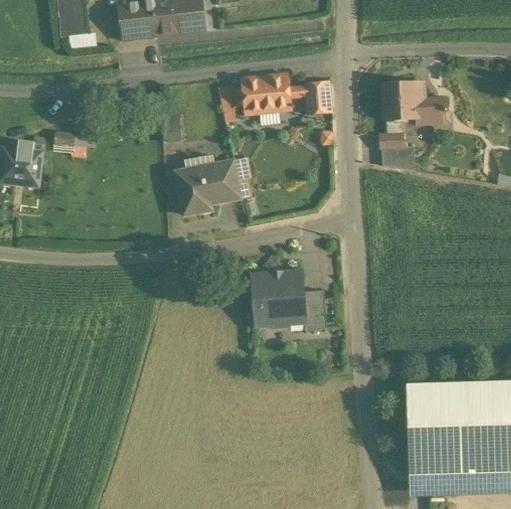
[(55,0),(59,34),(87,32),(83,0),(55,0)]
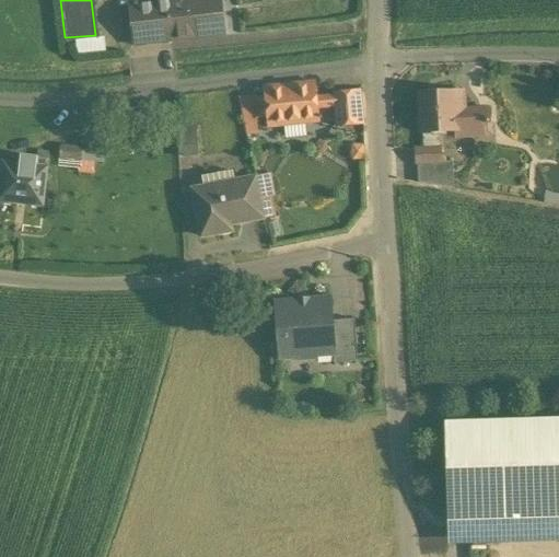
[(134,0),(134,2),(130,2),(135,41),(222,31),(218,0),(134,0)]
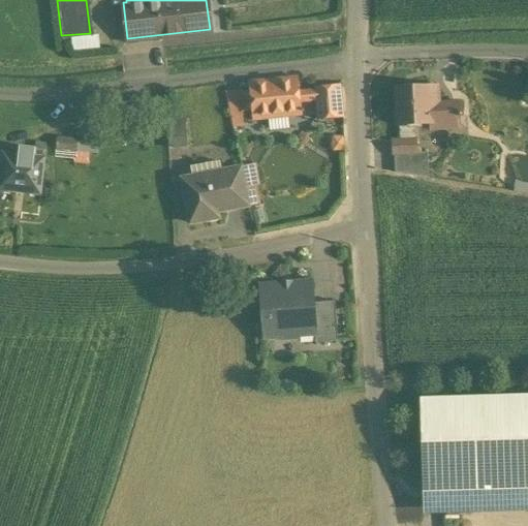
[(297,74),(249,80),(250,89),(252,107),(253,118),(301,113),(300,99),(299,89),(297,74)]
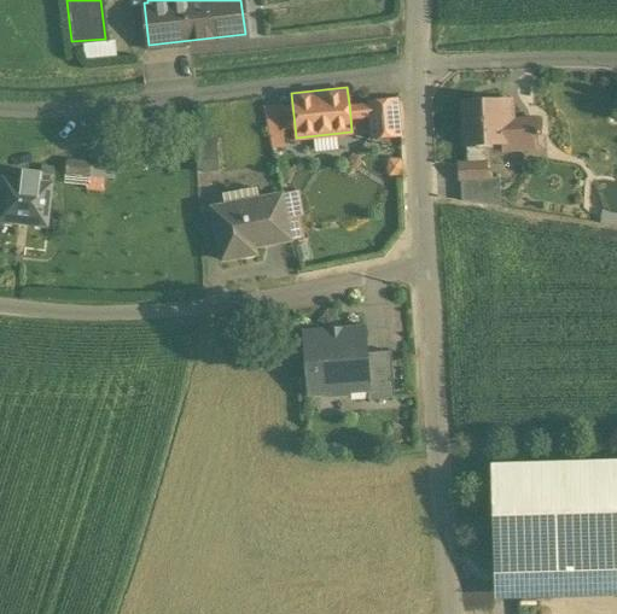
[(396,97),(367,100),(367,103),(368,115),(371,138),(400,134),(396,97)]
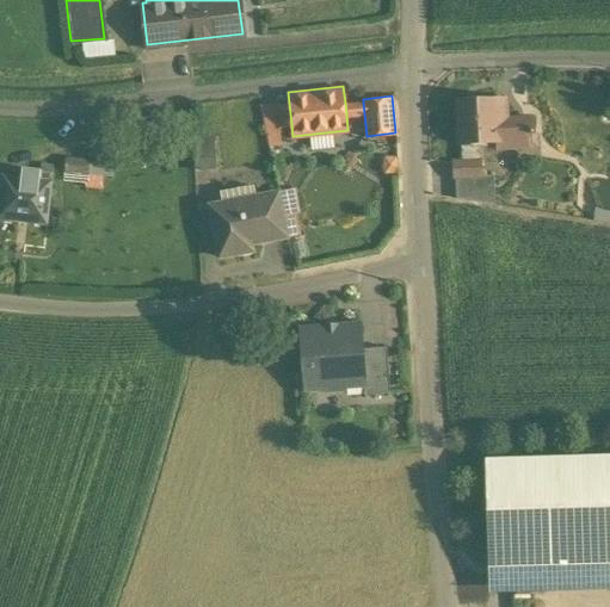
[(495,97),(457,99),(460,142),(479,141),(497,140),(498,140),(497,117),(495,97)]
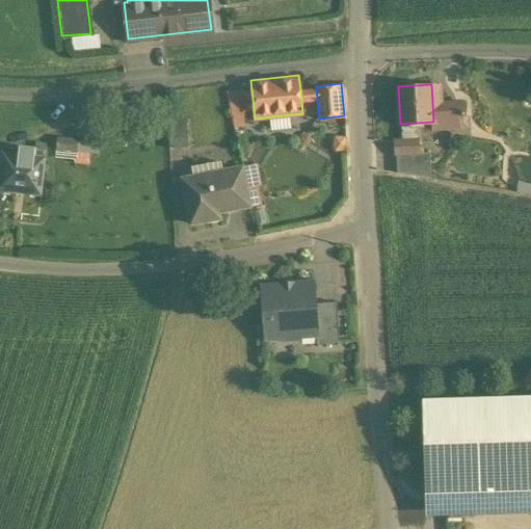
[(439,84),(431,84),(432,102),(440,102),(439,84)]
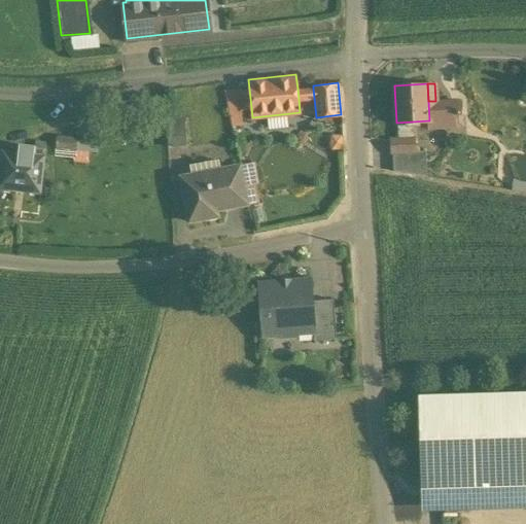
[(313,88),(297,89),(299,99),(314,98),(313,88)]
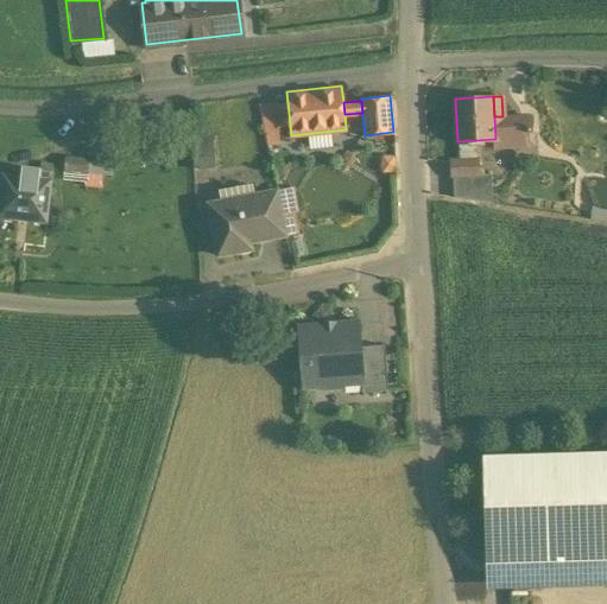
[(288,102),(276,103),(278,125),(290,124),(288,102)]
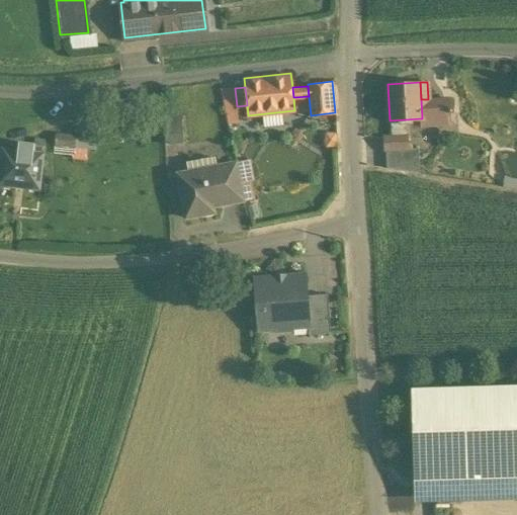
[(428,99),(421,99),(422,118),(421,118),(421,124),(453,122),(452,98),(428,99)]
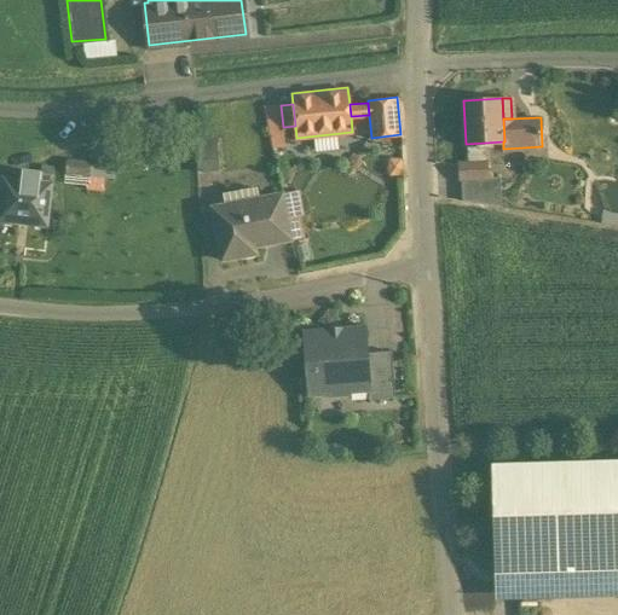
[(103,139),(88,138),(87,158),(102,160),(103,139)]
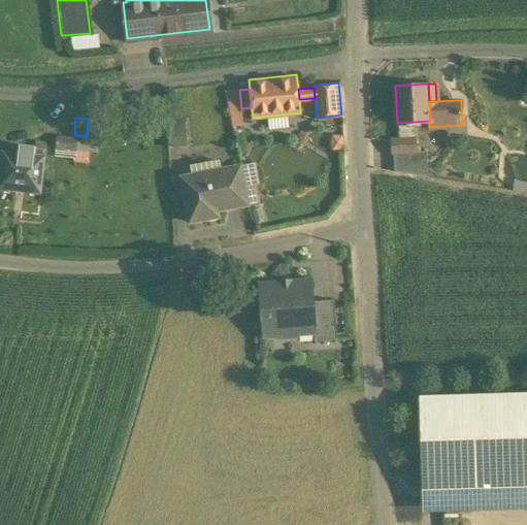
[(186,119),(167,120),(168,149),(188,148),(186,119)]
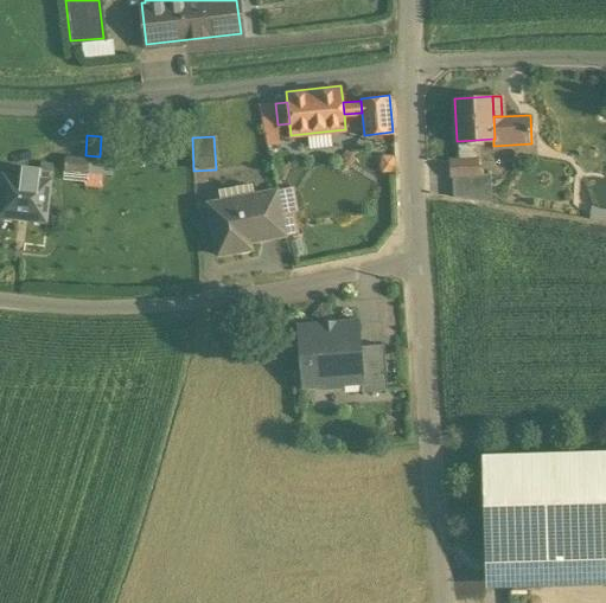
[(457,158),(477,156),(476,140),(457,141),(457,158)]
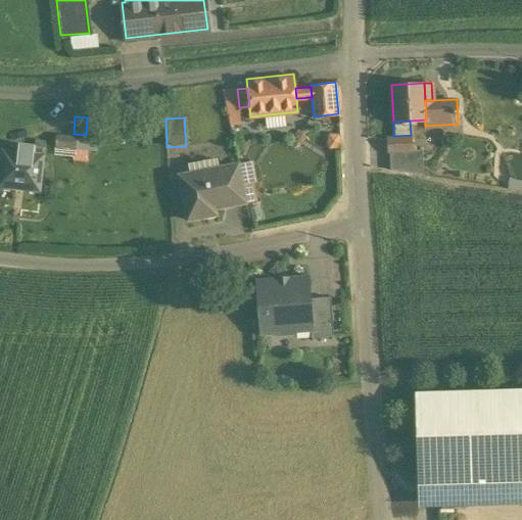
[(393,136),(387,136),(388,150),(389,150),(412,149),(411,135),(393,136)]
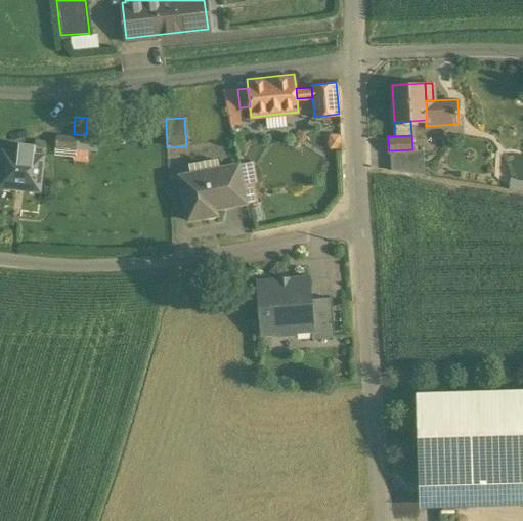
[(76,138),(55,136),(54,146),(75,148),(76,138)]
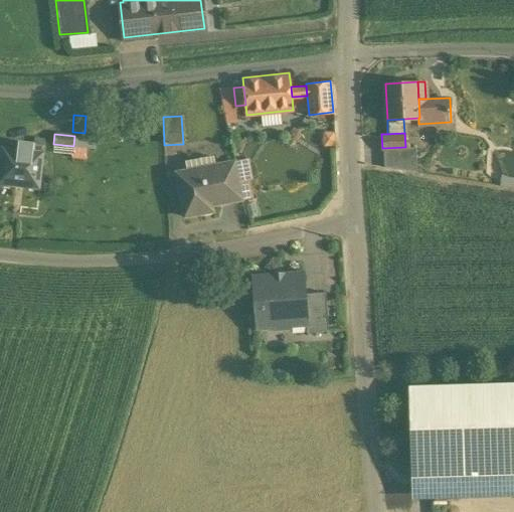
[(18,149),(2,148),(0,168),(0,183),(40,188),(43,152),(34,151),(35,144),(19,142),(18,149)]
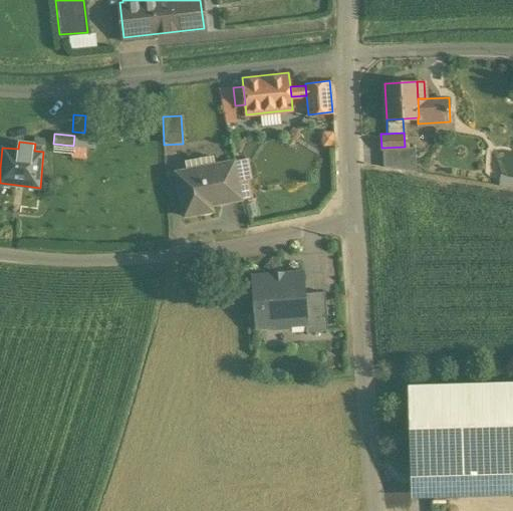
[(405,147),(382,148),(383,166),(416,171),(415,146),(405,147)]
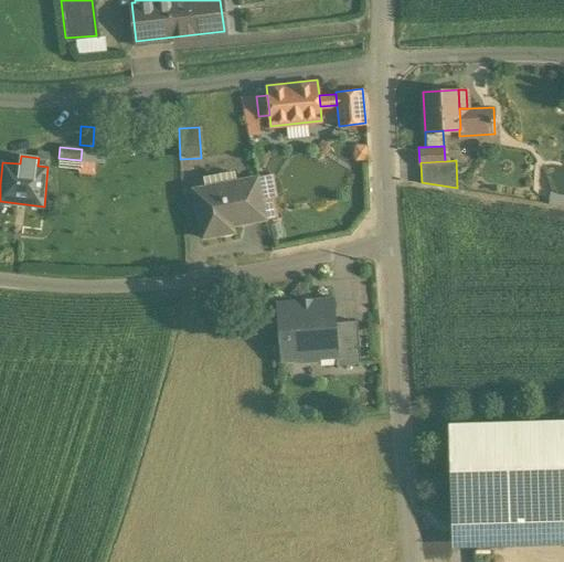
[(257,181),(194,193),(202,236),(223,233),(221,226),(264,219),(257,181)]
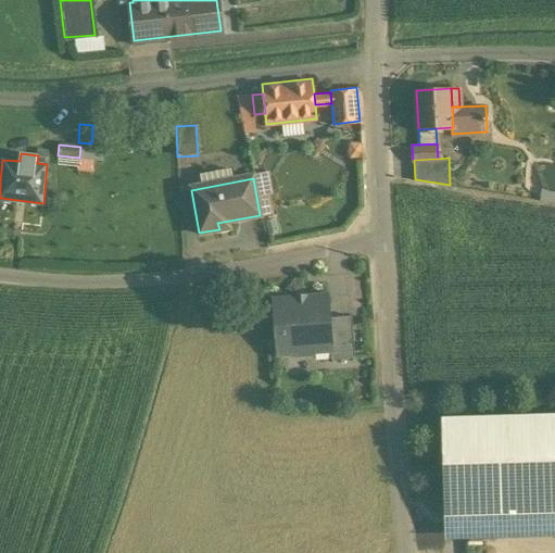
[(554,188),(544,187),(542,199),(554,200),(554,188)]
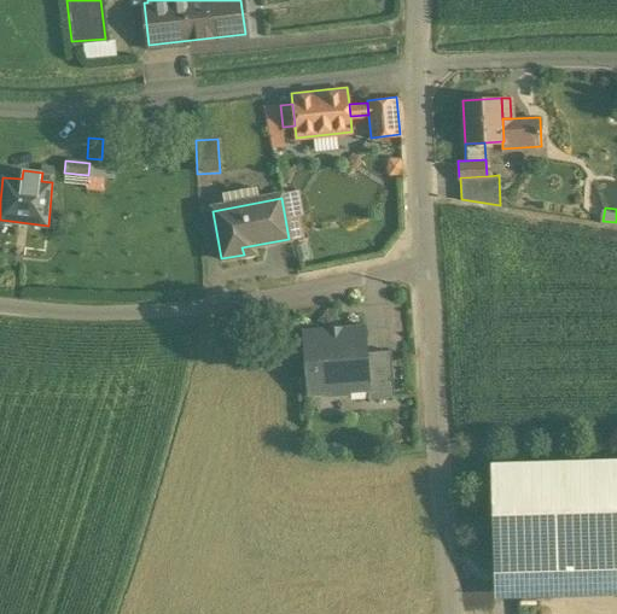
[(365,326),(342,327),(343,329),(327,331),(326,329),(303,331),(308,390),(329,389),(330,393),(349,392),(348,386),(367,385),(368,385),(366,351),(365,326)]
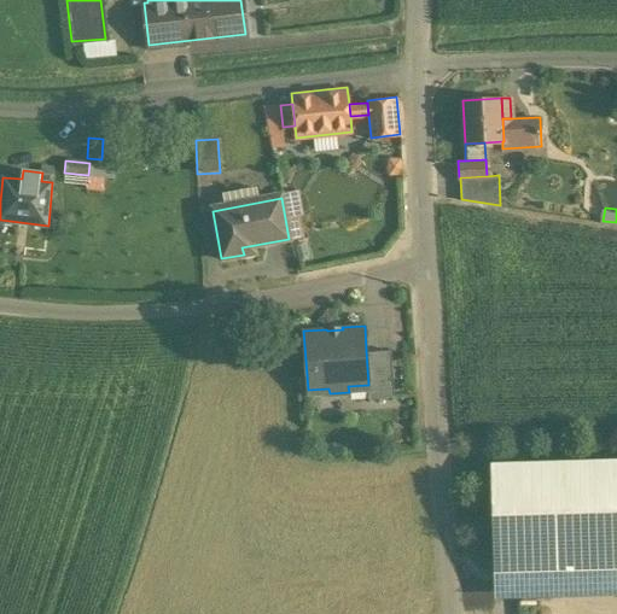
[(391,349),(366,351),(368,385),(367,385),(368,397),(394,396),(391,349)]
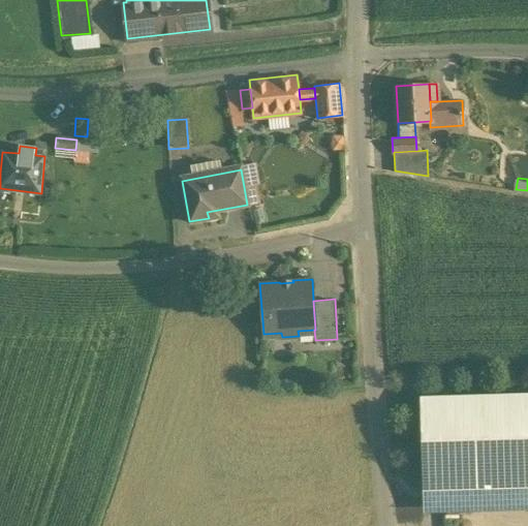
[(527,393),(420,396),(424,513),(527,508),(527,393)]
